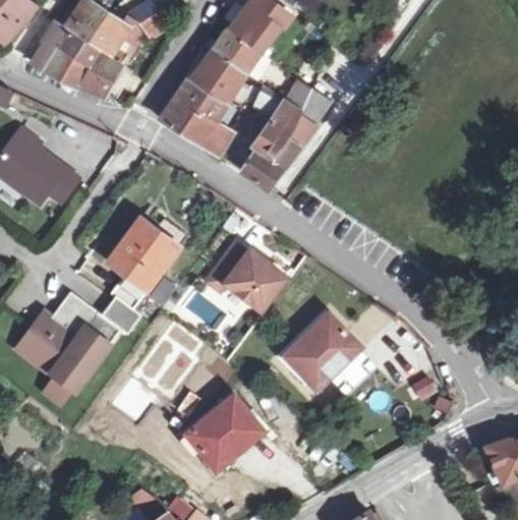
[(0,38),(6,43),(35,8),(24,0),(0,0),(0,38)]
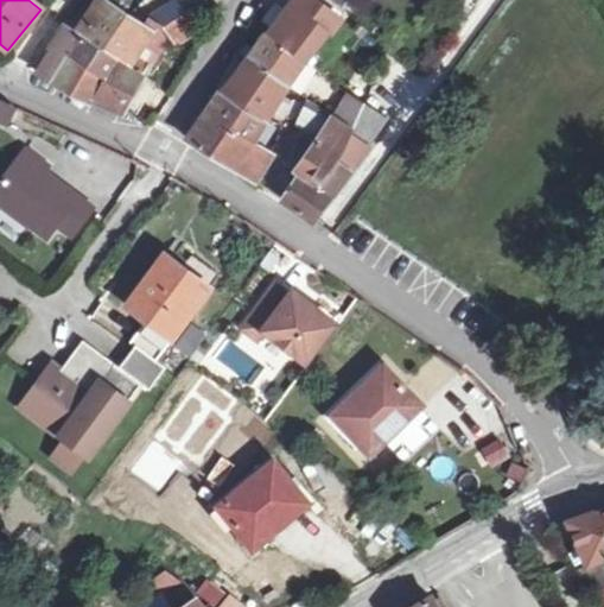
[(302,61),(334,21),(324,13),(331,4),(326,0),(292,0),(264,37),(299,59),(302,61)]
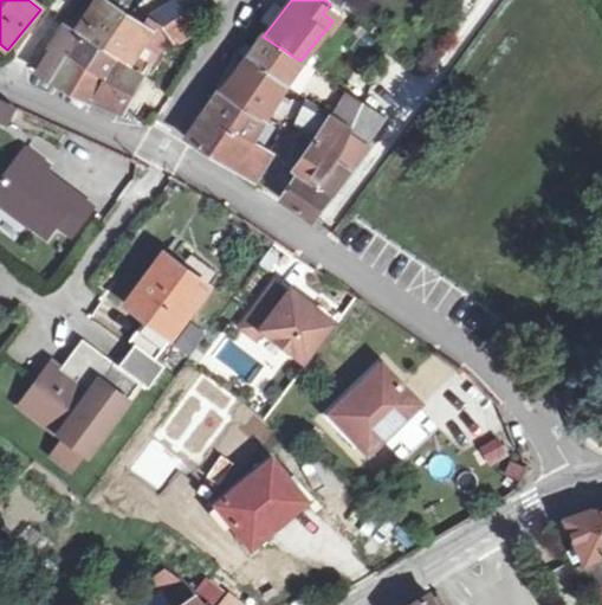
[(141,29),(174,8),(168,1),(157,8),(151,1),(130,20),(97,2),(76,42),(109,58),(122,65),(140,29),(141,29)]
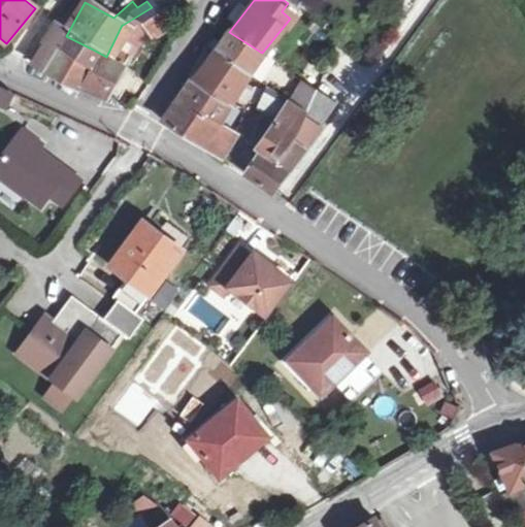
[(109,58),(106,57),(95,51),(85,68),(55,54),(44,71),(46,72),(101,99),(133,36),(139,27),(143,34),(169,19),(159,2),(152,7),(123,25),(126,27),(109,58)]
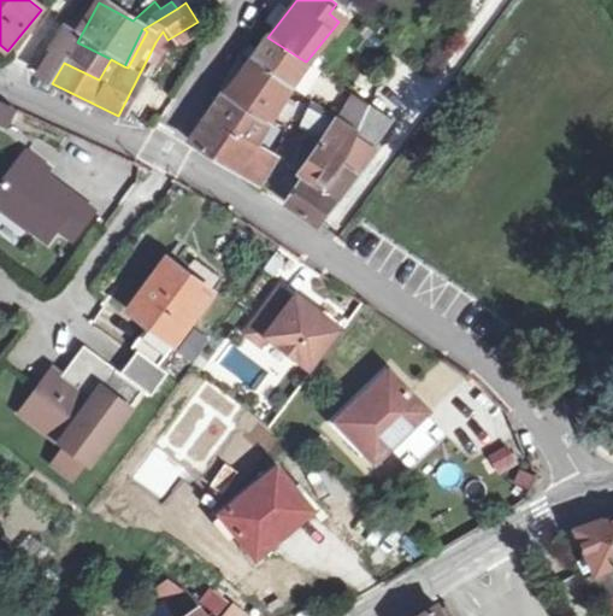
[(341,6),(336,4),(329,13),(339,22),(347,12),(341,6)]
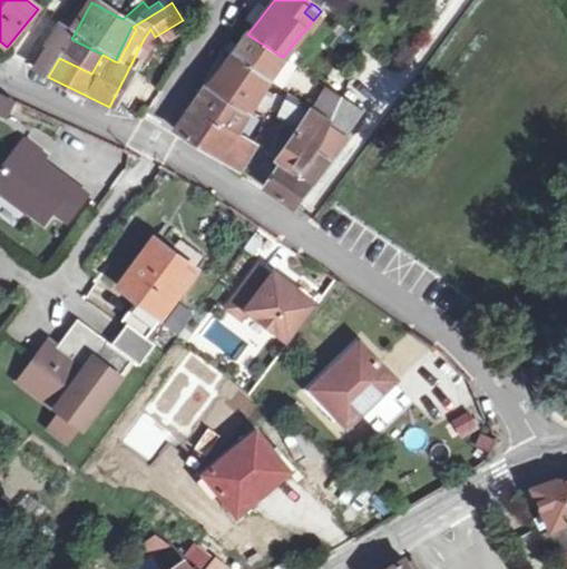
[(31,68),(48,77),(59,58),(71,39),(58,29),(57,30),(31,68)]
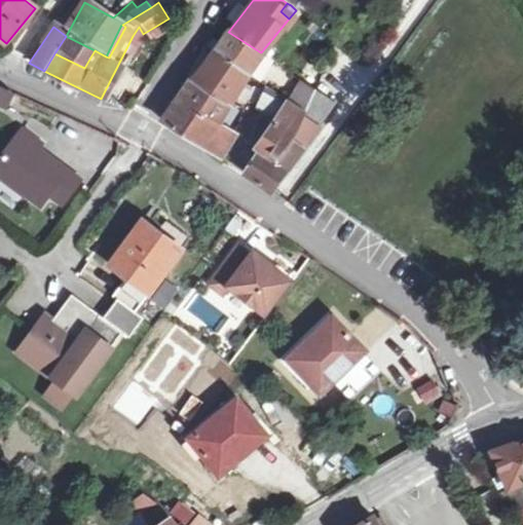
[(220,39),(210,51),(246,73),(259,51),(228,32),(226,31),(220,39)]
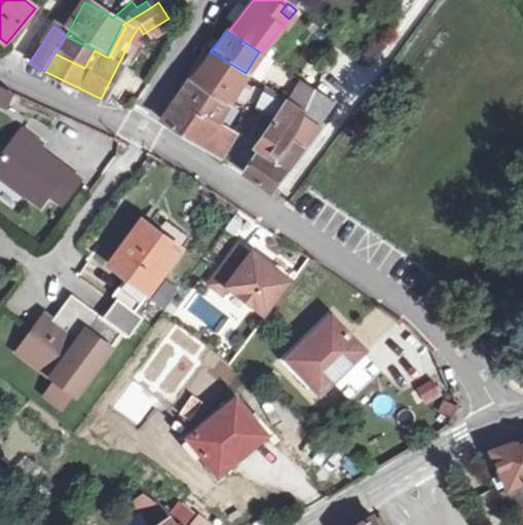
[(66,36),(54,53),(84,68),(95,50),(66,36)]
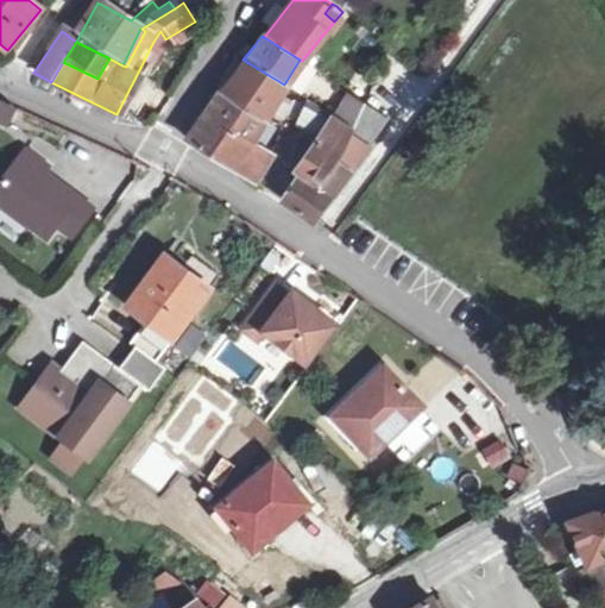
[(219,92),(265,116),(284,85),(243,60),(231,75),(219,92)]
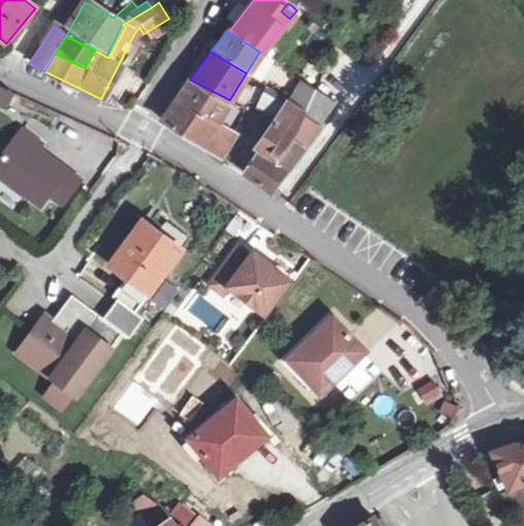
[(176,98),(217,120),(230,100),(189,79),(182,89),(176,98)]
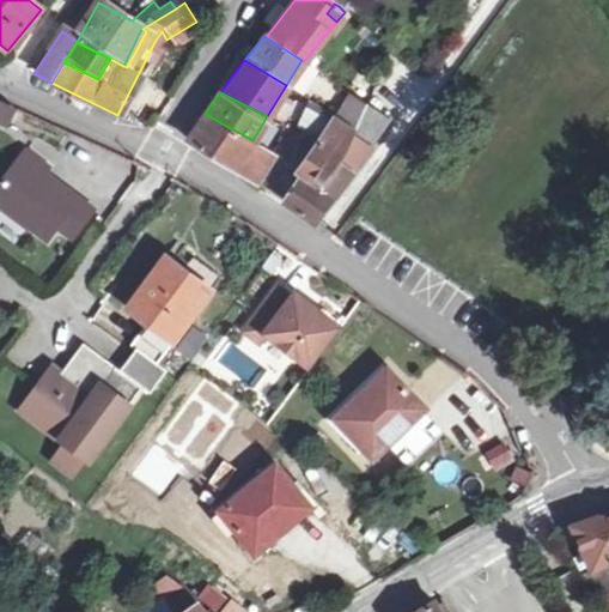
[(355,125),(366,103),(352,92),(339,115),(355,125)]
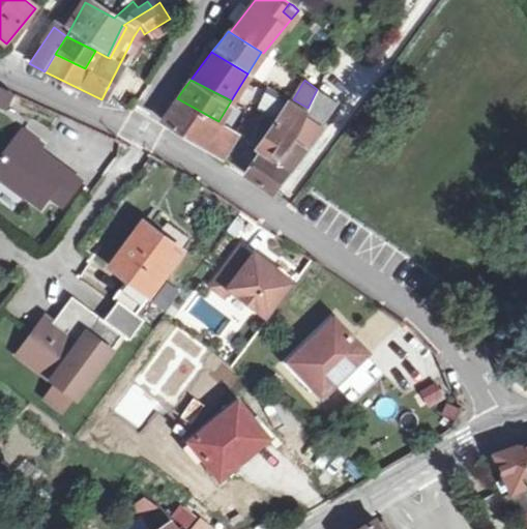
[(256,108),(270,117),(294,134),(308,108),(293,99),(267,84),(256,108)]
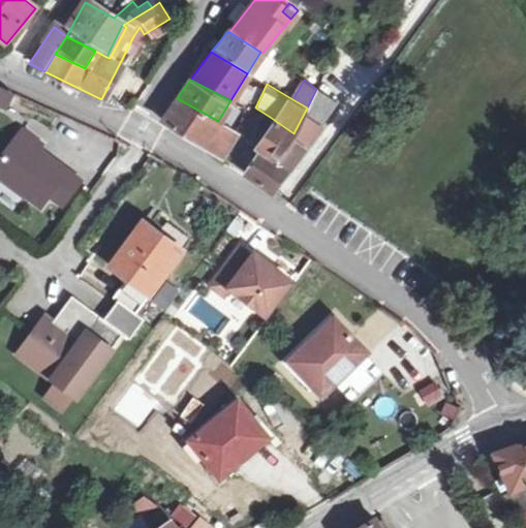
[(0,103),(6,106),(11,93),(0,88),(0,103)]
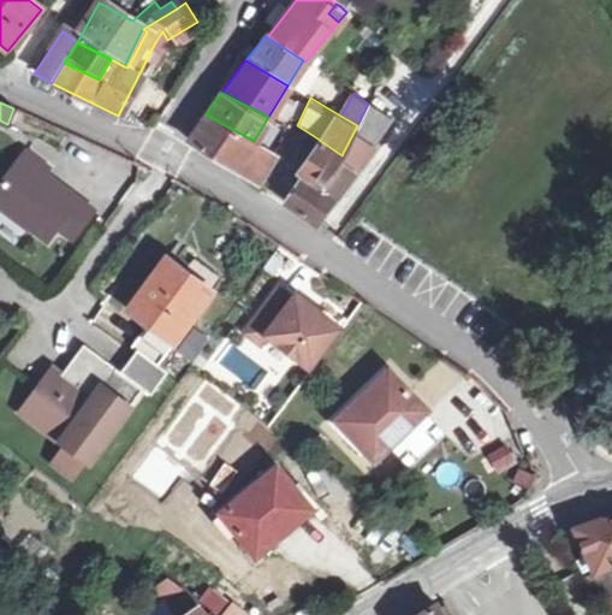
[(393,120),(387,116),(368,104),(357,125),(342,155),(324,193),(299,177),(284,199),(318,223),(393,120)]
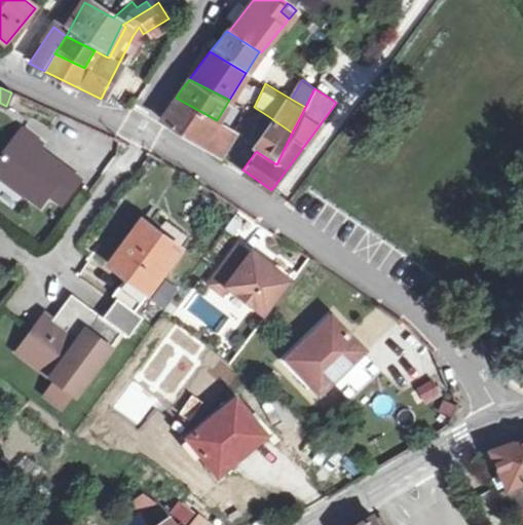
[(234,129),(217,120),(176,98),(170,107),(163,116),(160,122),(196,141),(218,153),(221,149),(224,151),(234,136),(231,134),(234,129)]
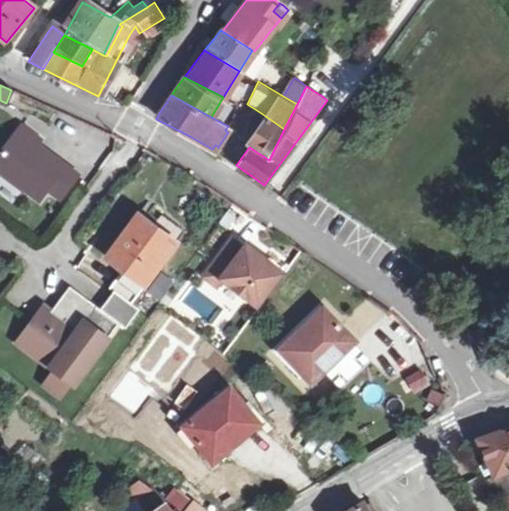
[(245,144),(249,147),(269,160),(284,129),(261,113),(257,119),(261,122),(255,131),(245,144)]
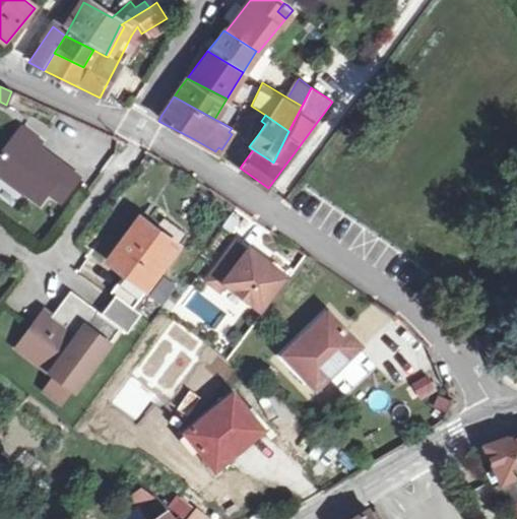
[(254,128),(259,133),(265,124),(261,121),(254,128)]
